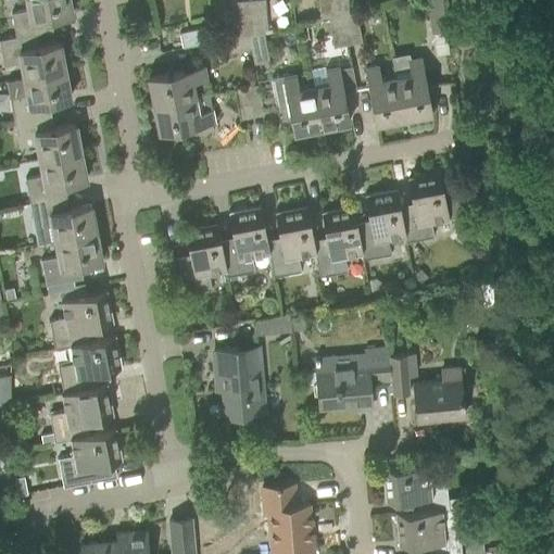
[(70,0),(26,0),(28,12),(12,15),(16,39),(28,37),(28,38),(46,35),(43,22),(73,15),(70,0)]
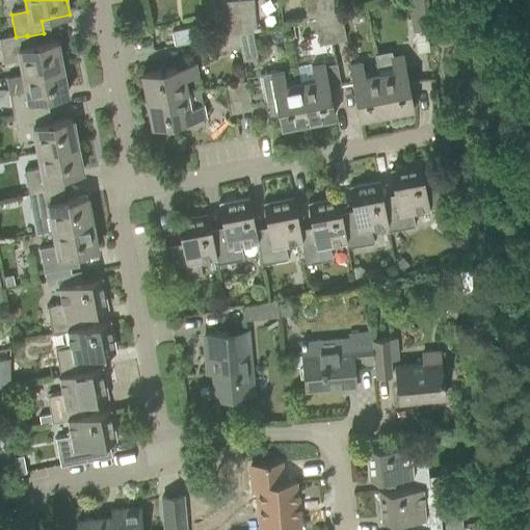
[(319,0),(306,0),(308,20),(315,19),(320,18),(321,18),(319,0)]
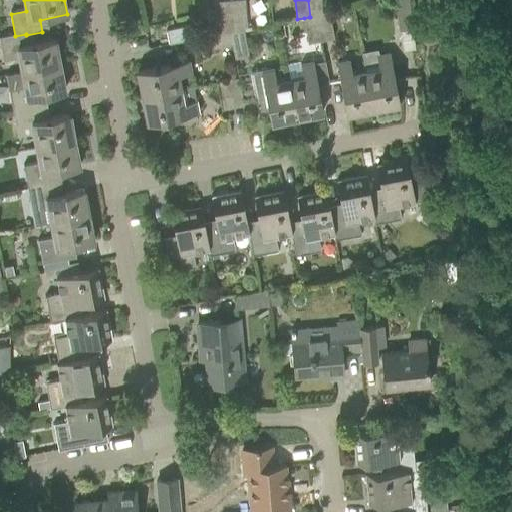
[(321,0),(308,0),(310,17),(317,15),(323,14),(321,0)]
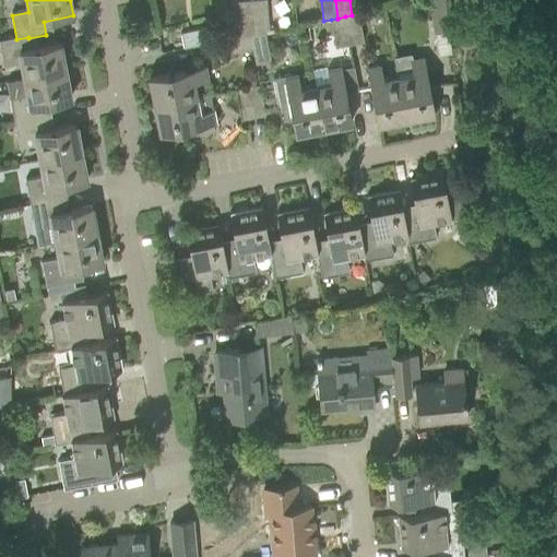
[(451,33),(446,0),(430,0),(436,35),(451,33)]
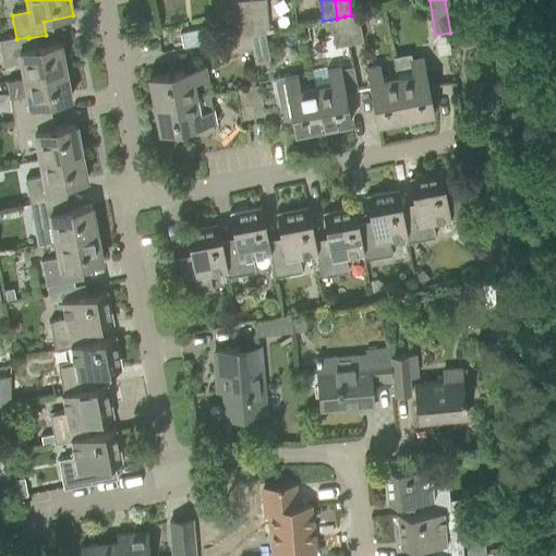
[(255,37),(266,35),(266,33),(269,32),(267,2),(253,3),(255,37)]
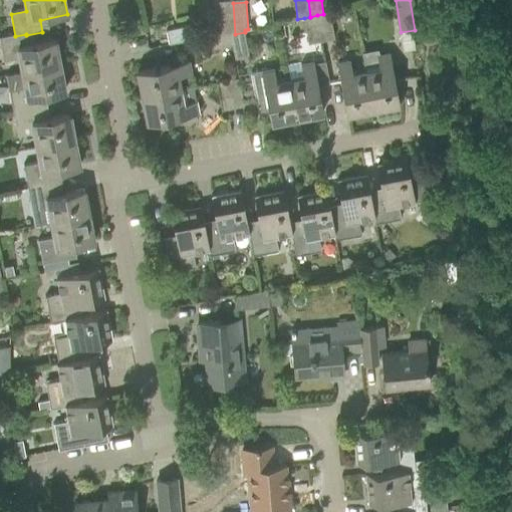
[(235,34),(233,3),(220,4),(222,35),(223,37),(231,35),(235,34)]
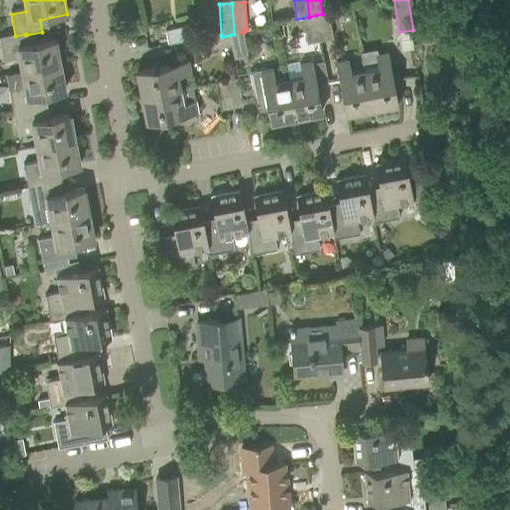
[(329,12),(322,14),(316,15),(321,43),(334,40),(329,12)]
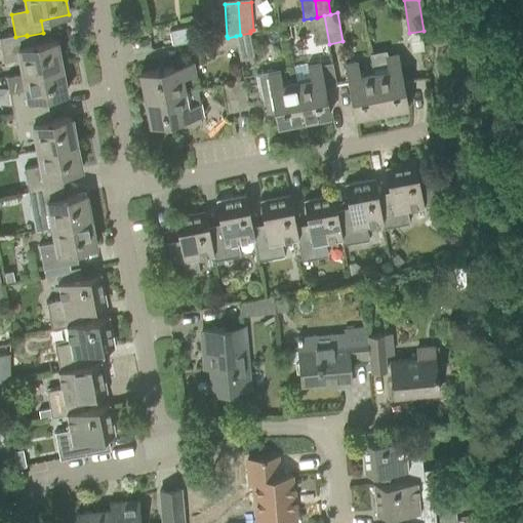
[(317,17),(316,17),(311,18),(316,46),(329,44),(324,15),(317,17)]
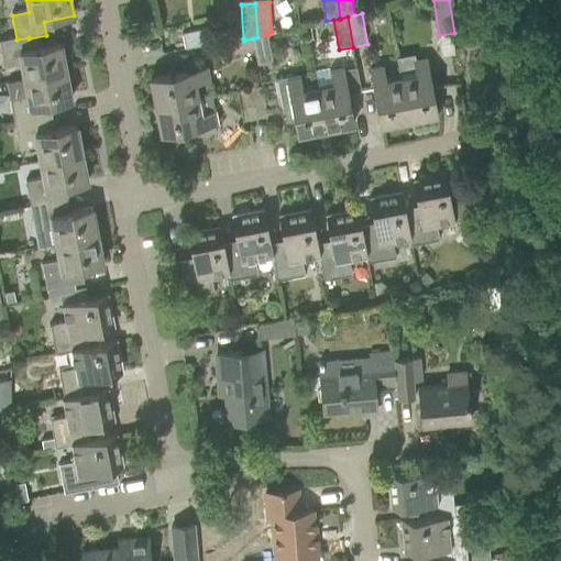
[(183,35),(186,50),(217,44),(213,29),(183,35)]
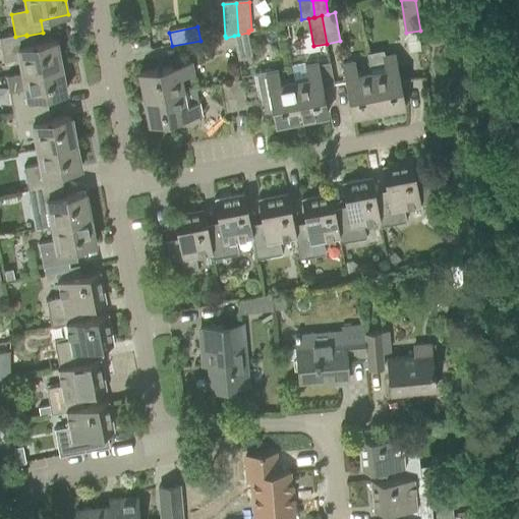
[(248,33),(238,35),(234,36),(236,48),(239,62),(254,59),(248,33)]
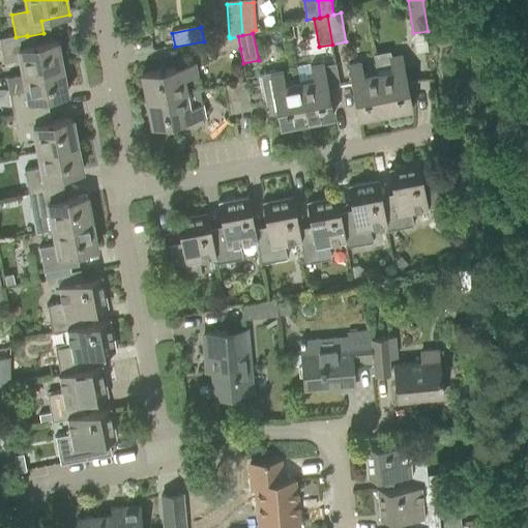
[(16,37),(1,40),(5,64),(23,61),(25,76),(63,68),(58,41),(29,48),(27,36),(27,35),(16,37)]
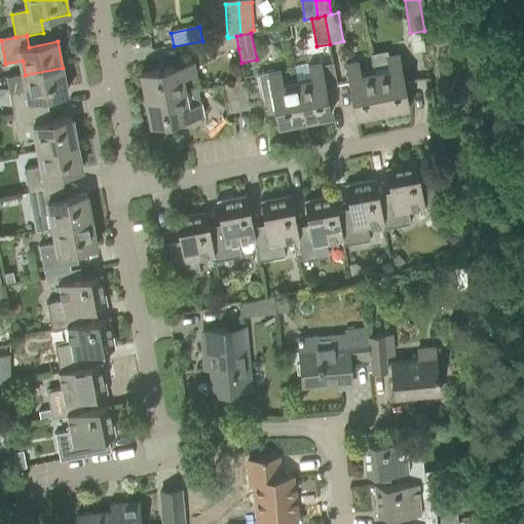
[(228,38),(227,36),(208,40),(211,53),(238,48),(236,36),(228,38)]
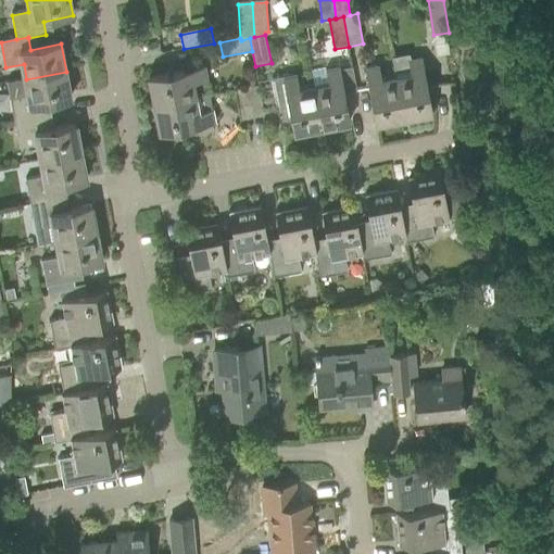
[(433,115),(429,93),(423,59),(410,61),(410,57),(393,60),(397,78),(398,78),(405,121),(433,115)]
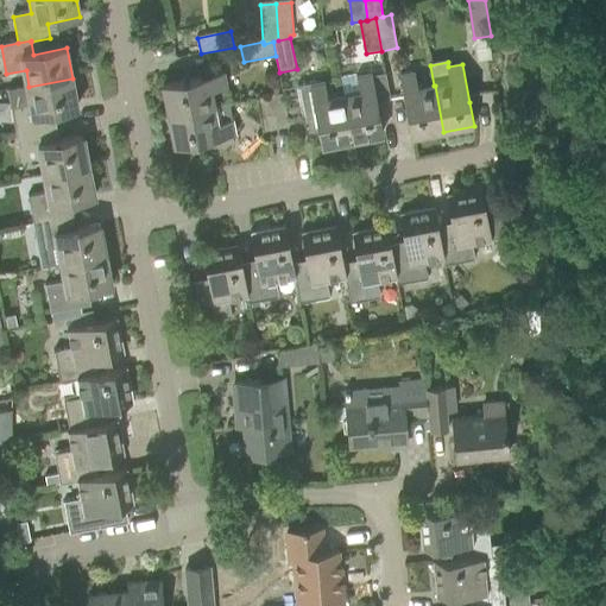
[(225,75),(187,82),(164,87),(170,117),(215,107),(212,92),(227,88),(225,75)]
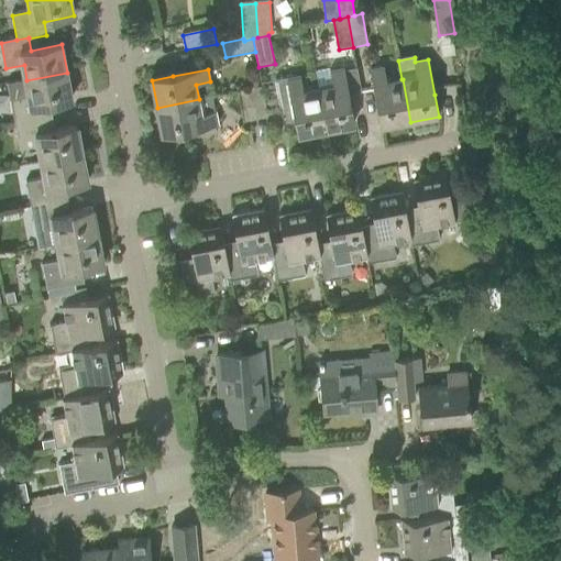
[(334,86),(319,89),(327,131),(355,125),(344,69),(331,72),(334,86)]
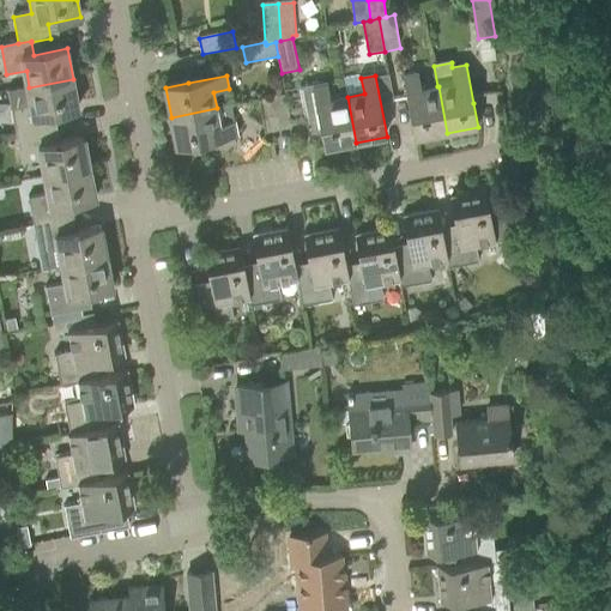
[(439,86),(437,86),(422,90),(419,76),(405,78),(417,139),(447,133),(439,86)]
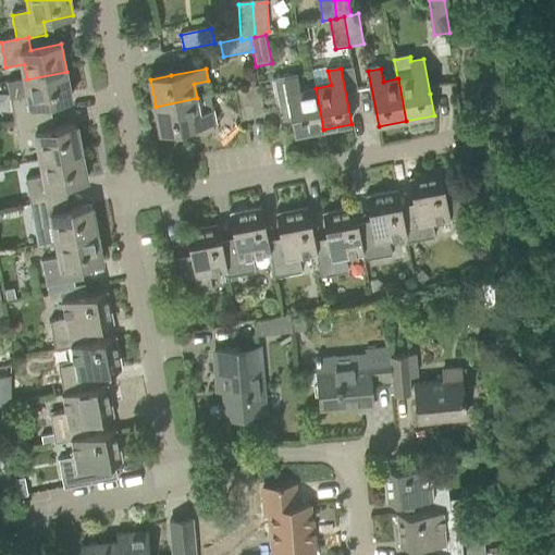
[(66,72),(26,79),(8,84),(15,124),(44,119),(41,107),(72,100),(66,72)]
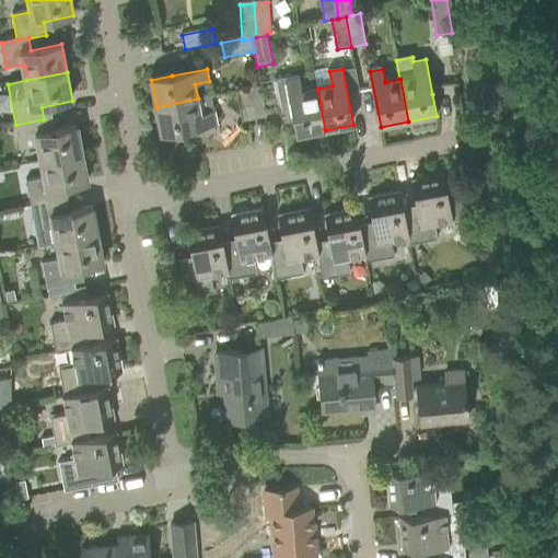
[(317,89),(303,91),(300,78),(274,82),(281,120),(294,117),(298,136),(325,130),(317,89)]
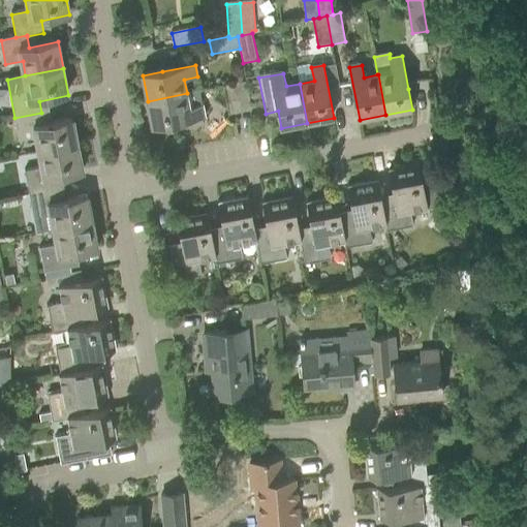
[(252,111),(248,91),(247,82),(224,86),(230,115),(252,111)]
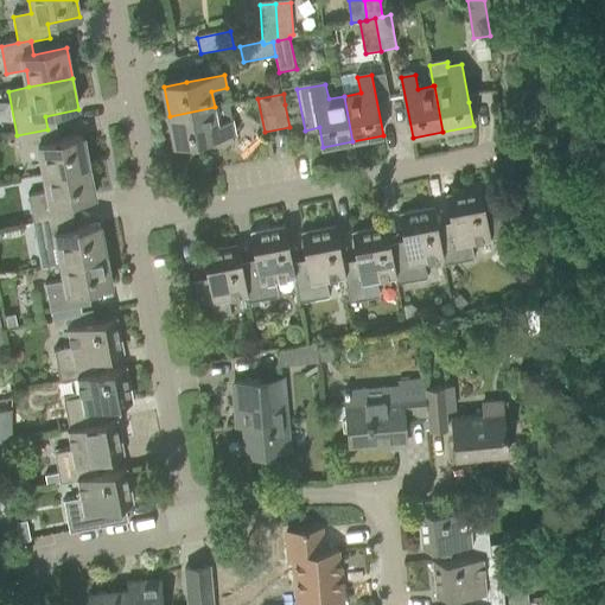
[(215,107),(170,116),(176,146),(210,140),(212,148),(230,145),(228,137),(236,135),(230,104),(215,108),(215,107)]
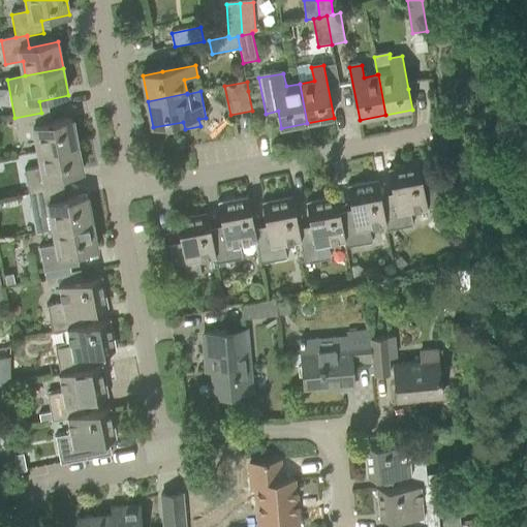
[(41,113),(14,118),(20,142),(37,138),(39,153),(79,146),(73,119),(44,124),(41,113)]
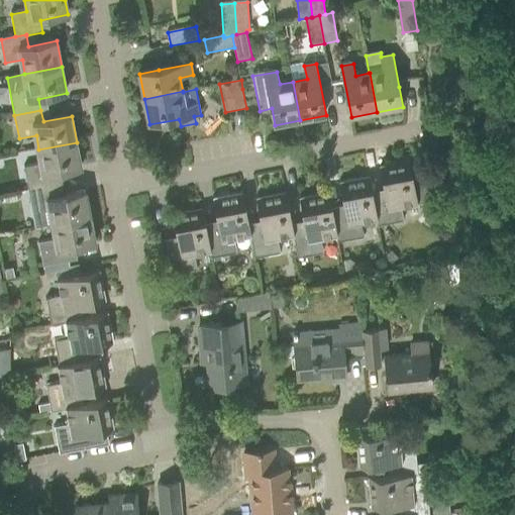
[(77,142),(38,149),(41,165),(25,168),(30,190),(56,186),(54,174),(81,169),(77,142)]
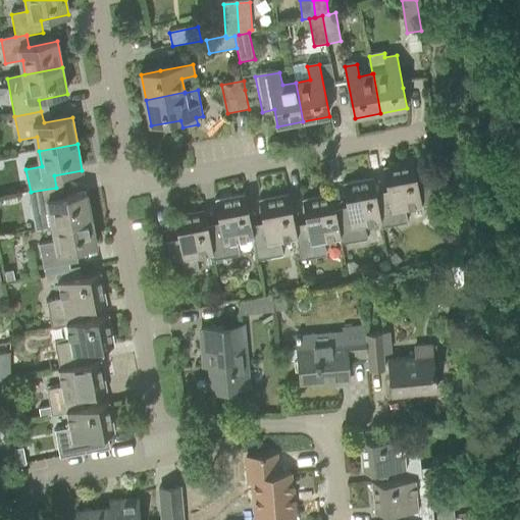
[(390,199),(377,201),(381,223),(380,223),(381,228),(409,223),(406,209),(435,203),(433,178),(428,179),(427,177),(417,179),(414,162),(384,168),(390,199)]
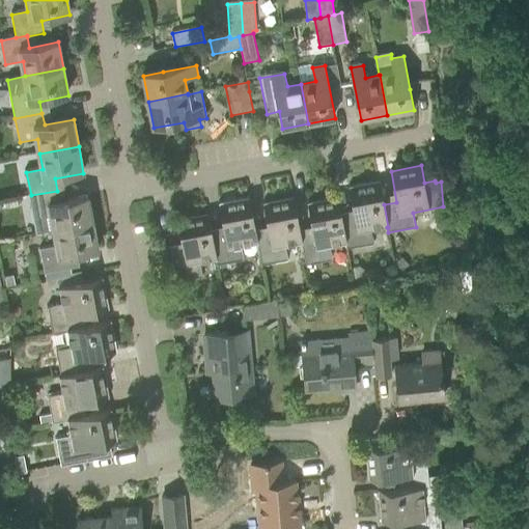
[(356,220),(343,222),(342,222),(346,243),(345,243),(347,249),(374,244),(371,230),(387,227),(388,227),(384,204),(380,182),(350,188),(356,220)]
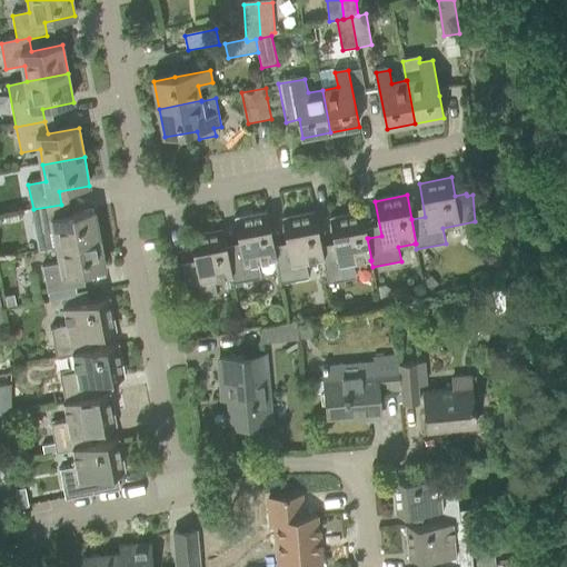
[(61,205),(33,209),(41,251),(59,248),(100,240),(95,211),(63,217),(61,205)]
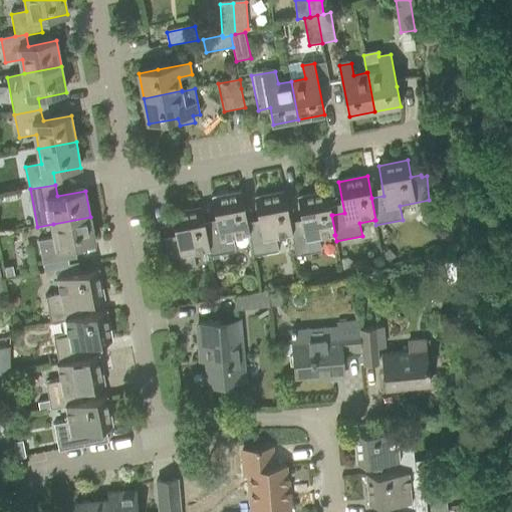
[(218,229),(206,231),(210,251),(209,252),(210,257),(236,252),(234,238),(249,235),(250,235),(249,231),(242,192),(213,198),(218,229)]
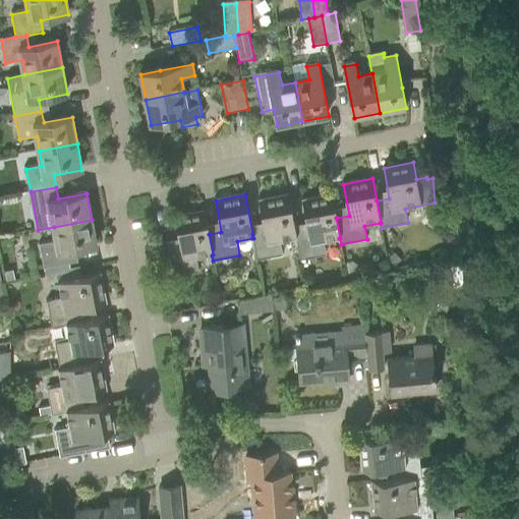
[(265,232),(252,234),(253,238),(252,238),(256,261),(283,255),(281,241),(296,238),(296,234),(289,194),(258,200),(265,232)]
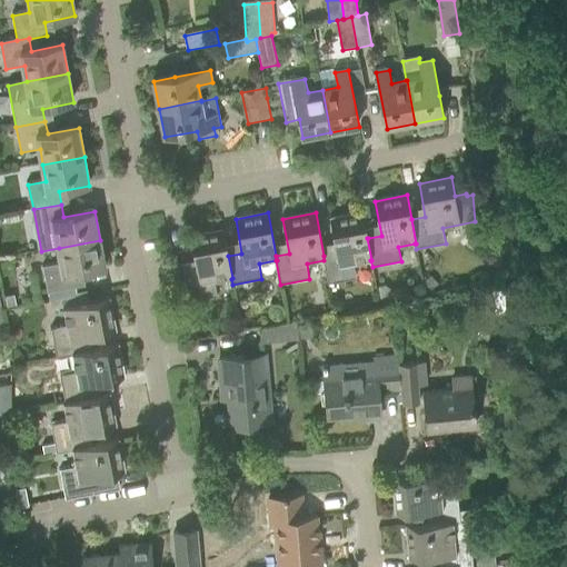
[(337,254),(324,256),(324,260),(328,285),(357,279),(354,264),(370,260),(371,260),(367,238),(368,238),(364,212),(330,219),(337,254)]
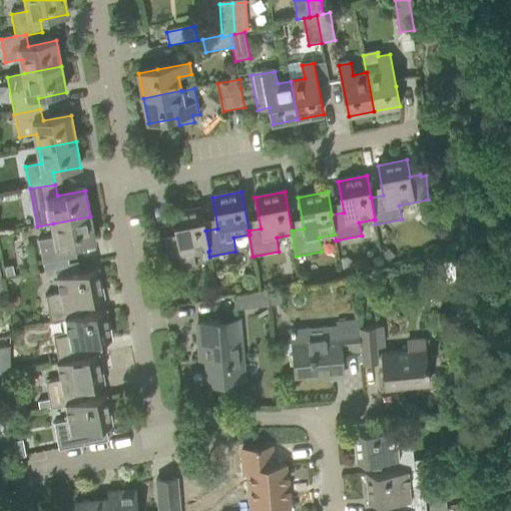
[(205,230),(201,207),(172,212),(178,244),(165,246),(170,273),(195,268),(193,253),(208,251),(209,250),(205,230)]
